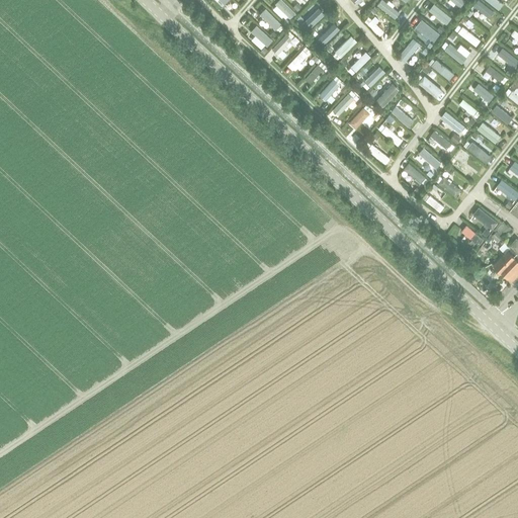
[(294,13),(281,0),(277,0),(274,4),(289,18),(294,13)]
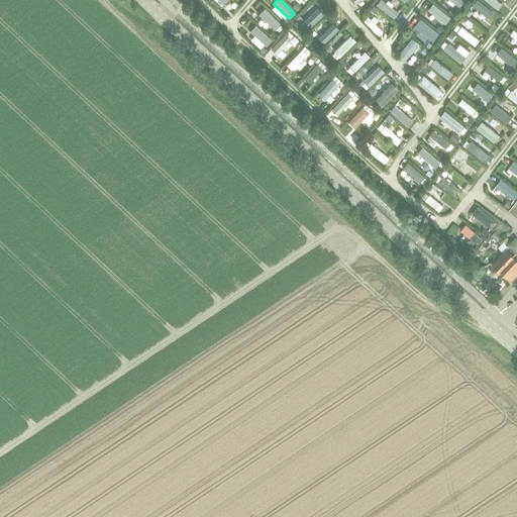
[(398,12),(381,0),(380,0),(376,6),(393,18),(398,12)]
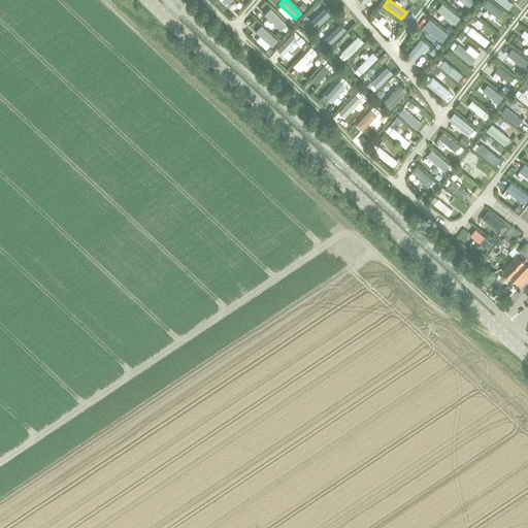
[(503,12),(488,0),(487,0),(483,5),(499,19),(503,12)]
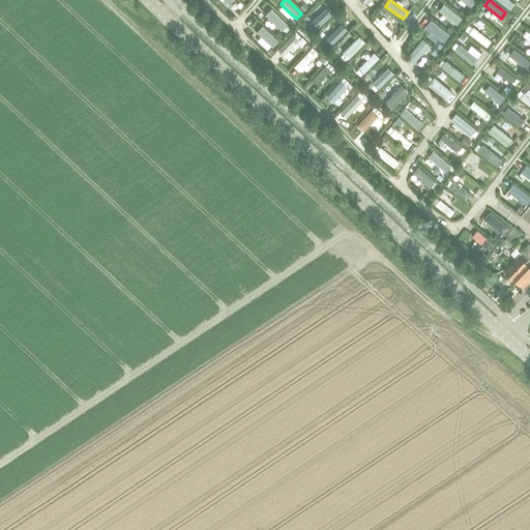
[(514,4),(509,0),(497,0),(509,9),(514,4)]
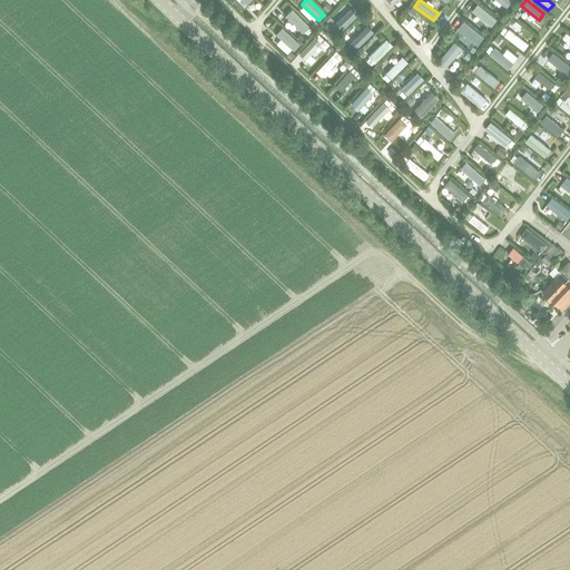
[(497,20),(477,5),(471,11),(491,27),(497,20)]
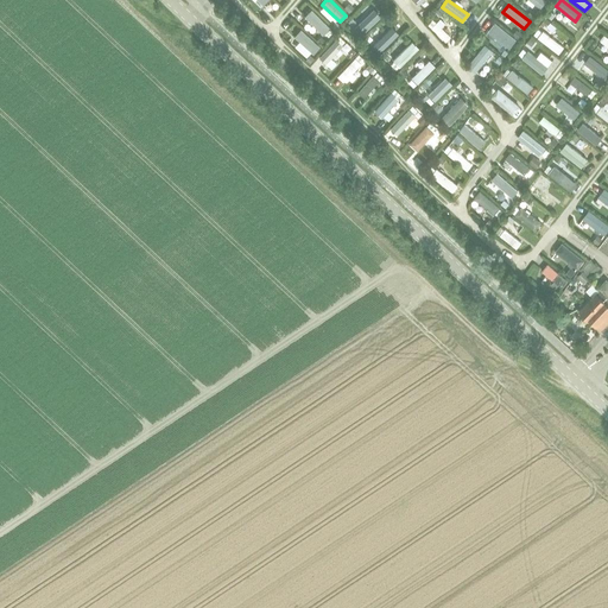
[(330,29),(311,10),(304,17),(323,36),(330,29)]
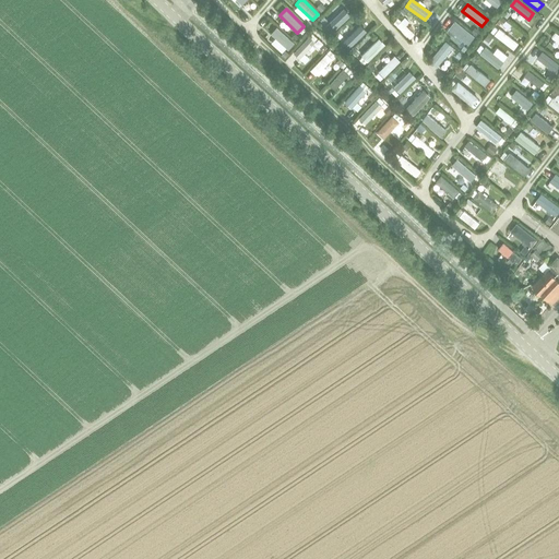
[(349,15),(342,9),(324,26),(331,33),(349,15)]
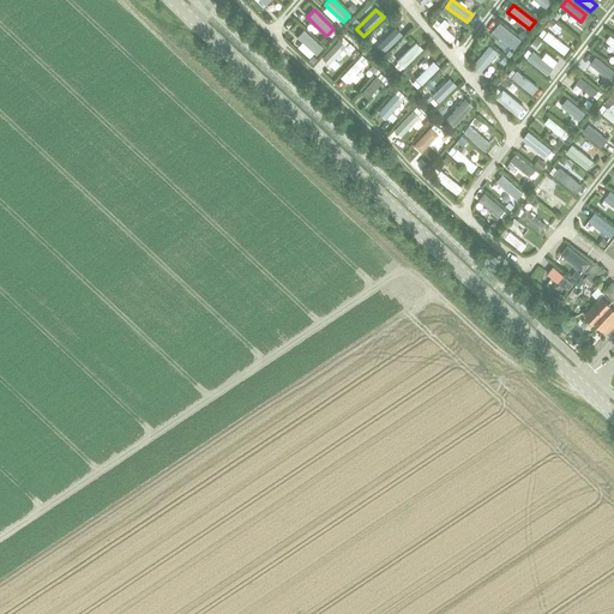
[(348,34),(354,25),(347,22),(342,30),(348,34)]
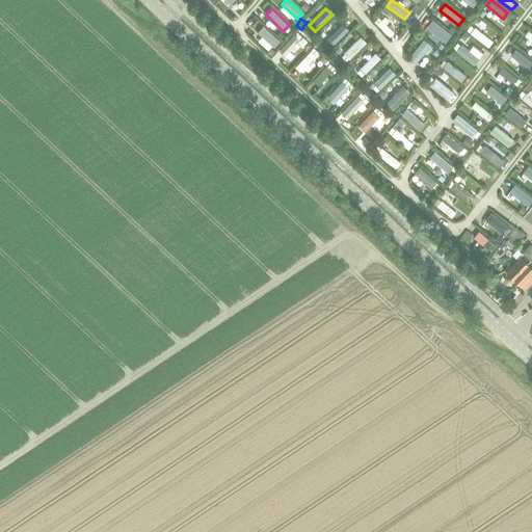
[(394,32),(381,20),(377,25),(390,36),(394,32)]
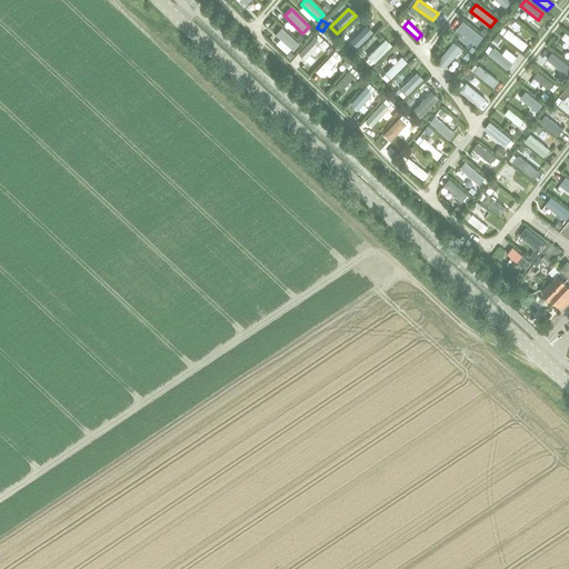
[(482,37),(462,21),(457,29),(476,46),(482,37)]
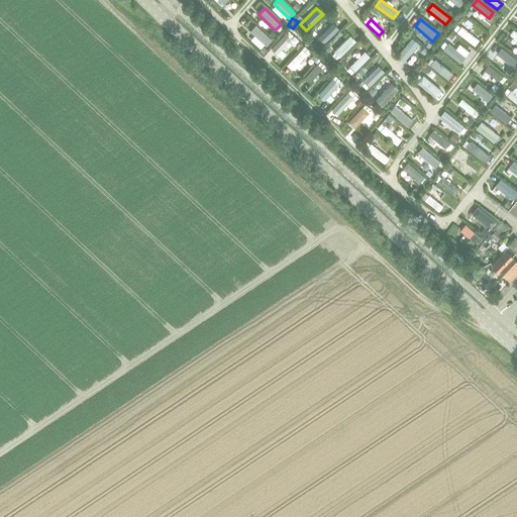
[(338,29),(332,23),(316,38),(322,44),(338,29)]
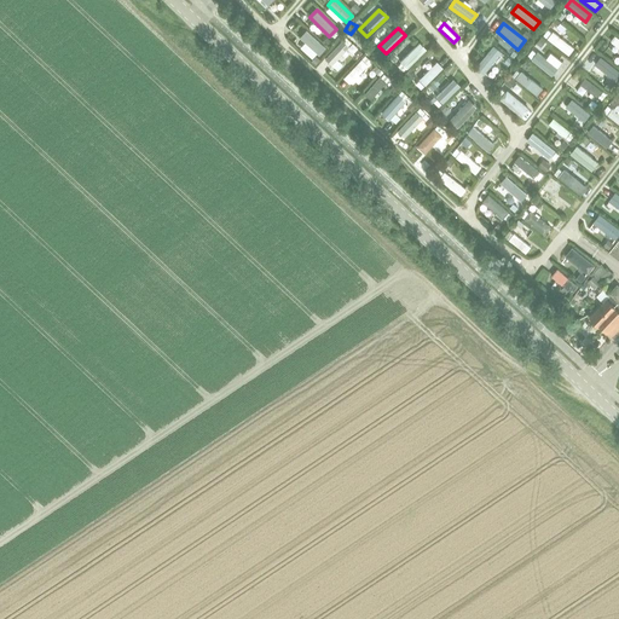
[(324,48),(306,30),(299,38),(318,56),(324,48)]
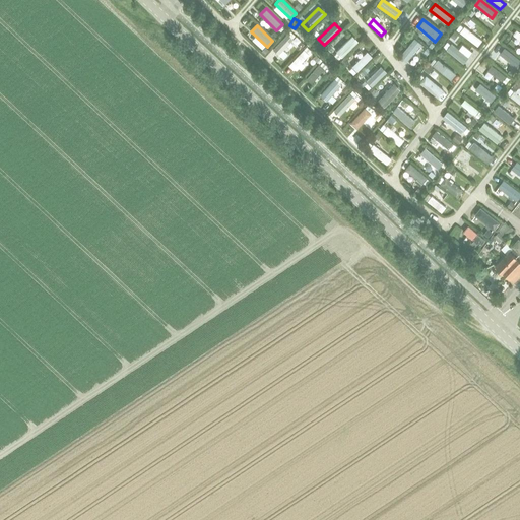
[(482,41),(464,26),(459,33),(477,47),(482,41)]
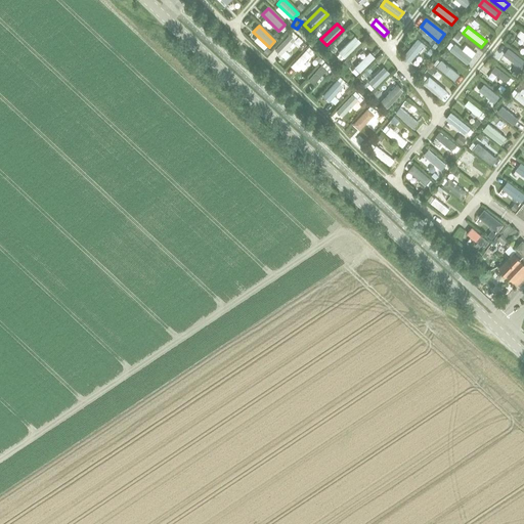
[(295,40),(290,34),(274,50),(279,55),(295,40)]
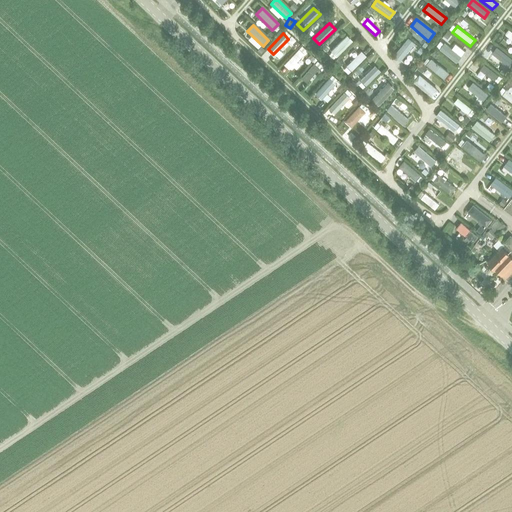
[(352,41),(346,35),(330,50),(336,57),(352,41)]
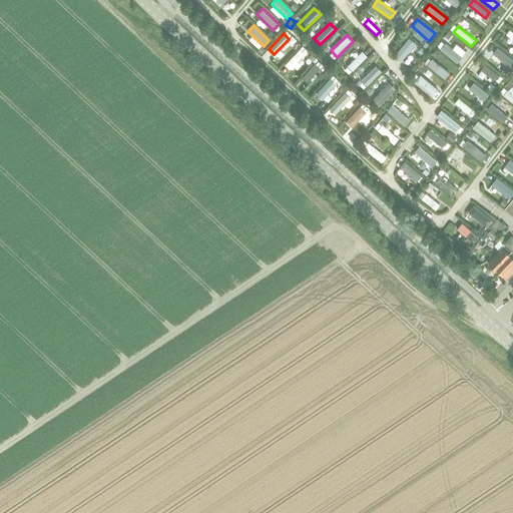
[(415,44),(408,38),(394,55),(401,61),(415,44)]
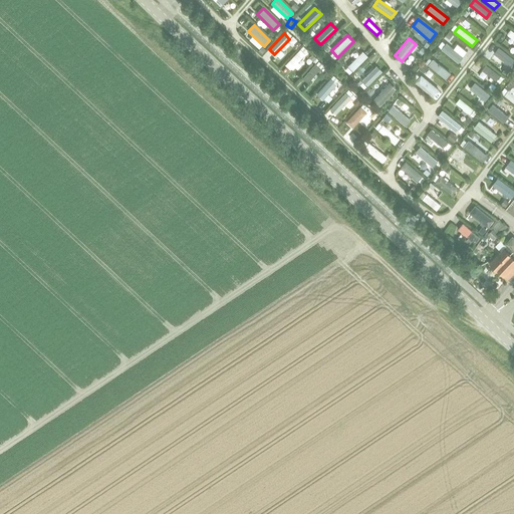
[(463,57),(446,43),(441,49),(458,63),(463,57)]
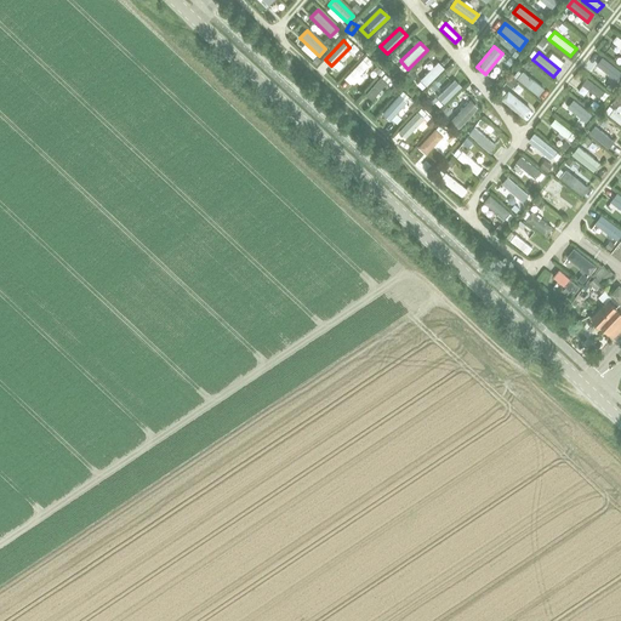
[(620,77),(620,72),(602,57),(596,66),(617,81),(620,77)]
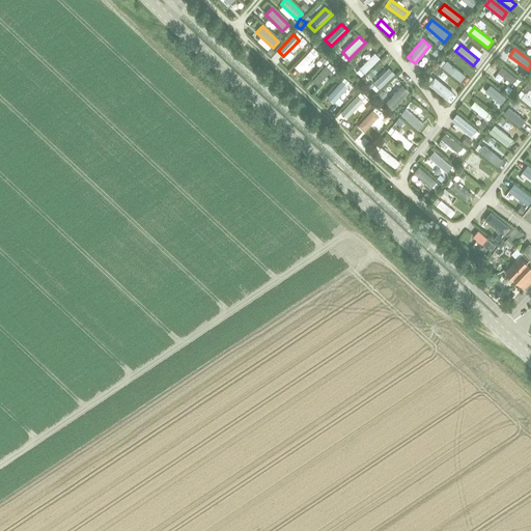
[(314,56),(309,52),(295,66),(300,72),(314,56)]
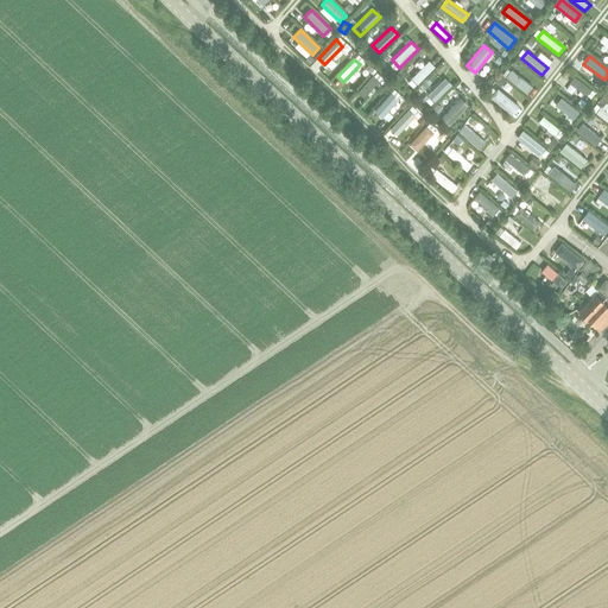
[(435,67),(428,61),(411,78),(417,84),(435,67)]
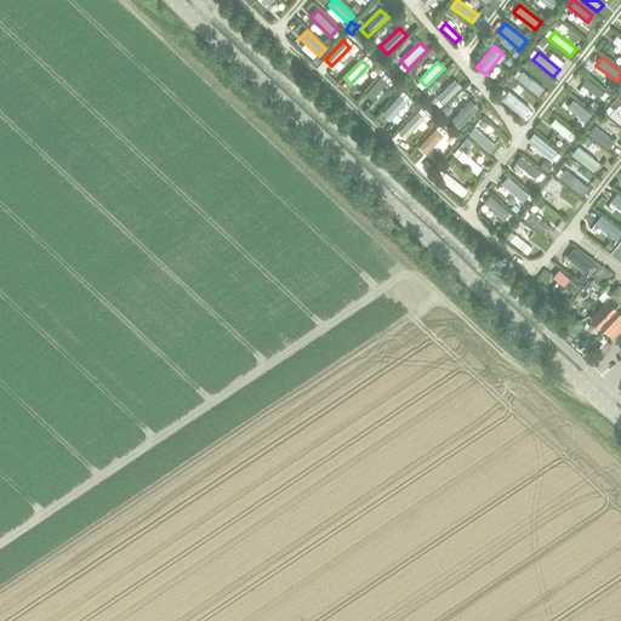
[(543,89),(523,72),(517,79),(539,96),(543,89)]
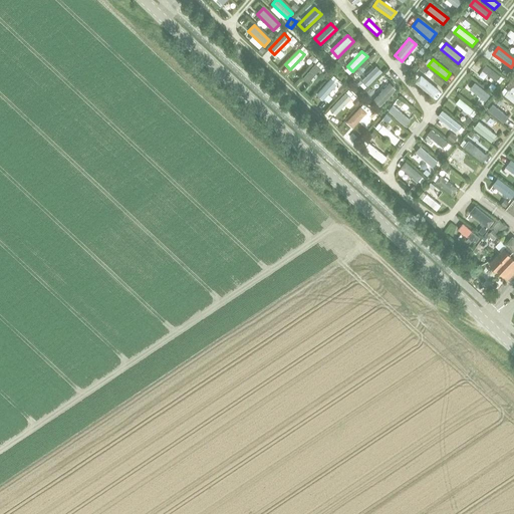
[(319,68),(314,64),(302,77),(307,82),(319,68)]
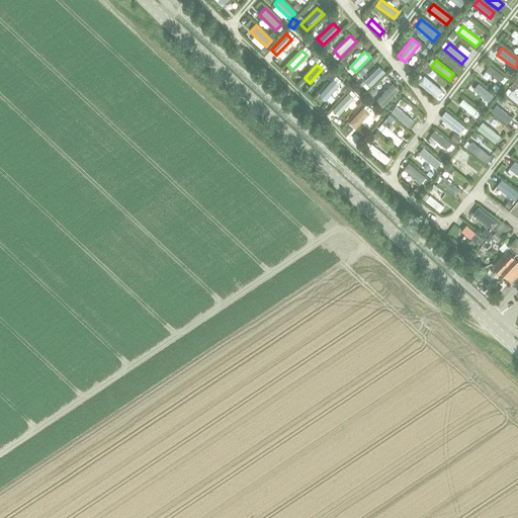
[(504,77),(489,66),(485,71),(499,82),(504,77)]
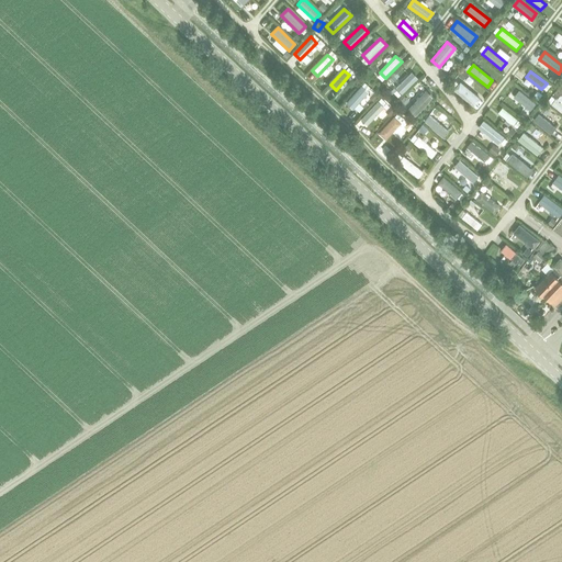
[(417,78),(411,72),(395,88),(402,94),(417,78)]
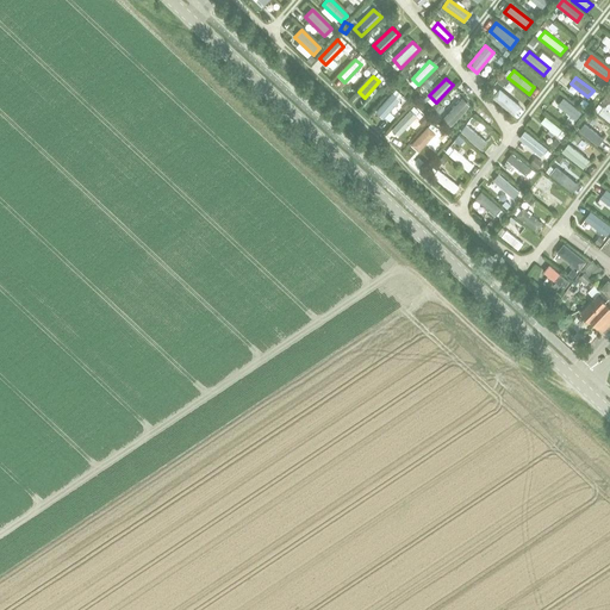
[(521,107),(499,89),(492,98),(514,116),(521,107)]
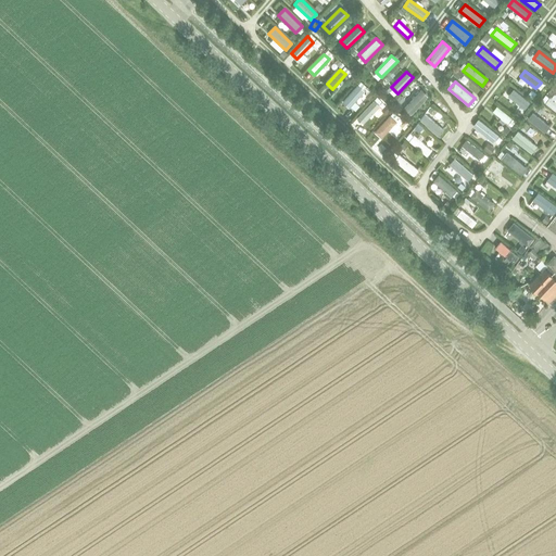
[(364,91),(357,85),(342,102),(349,108),(364,91)]
